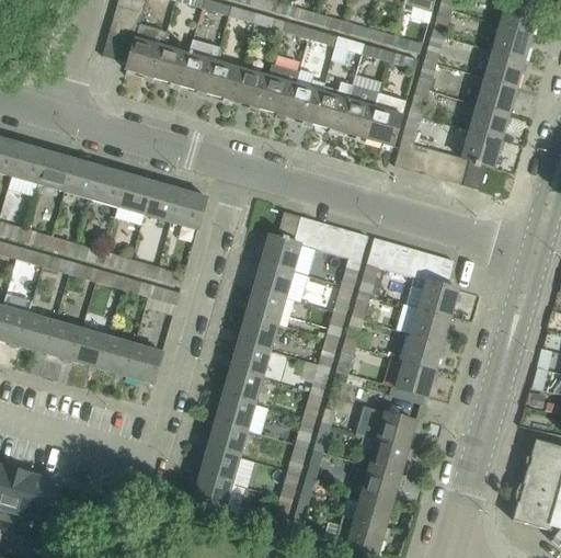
[(118,0),(117,3),(142,11),(145,0),(118,0)]
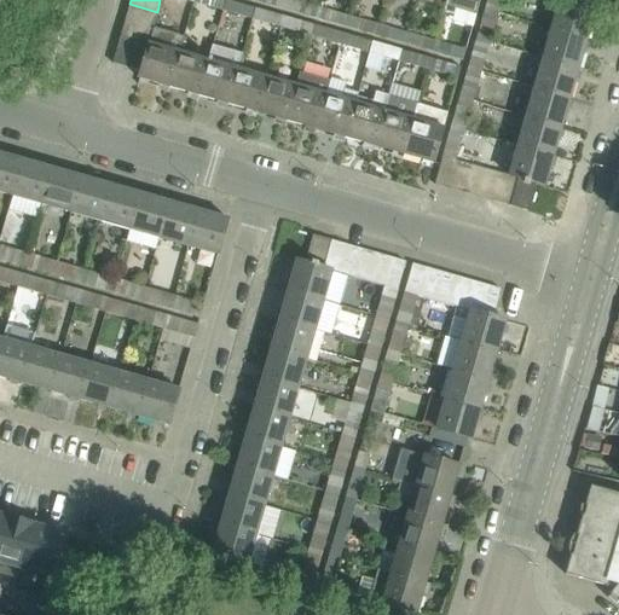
[(221,7),(252,17),(255,6),(236,0),(224,0),(221,7)]
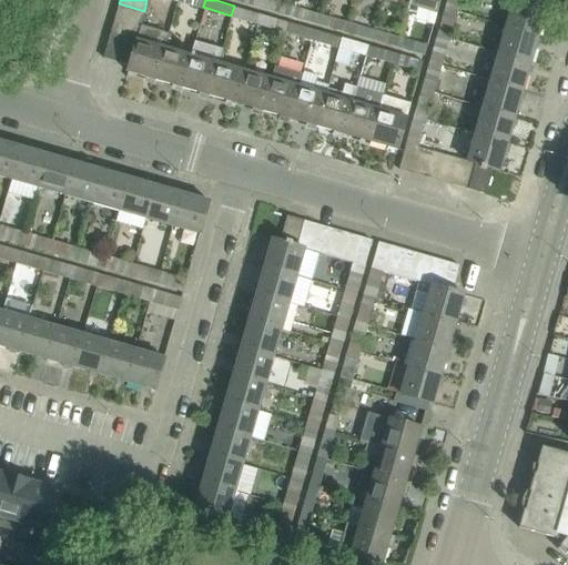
[(292,4),(276,0),(263,0),(262,7),(290,14),(292,4)]
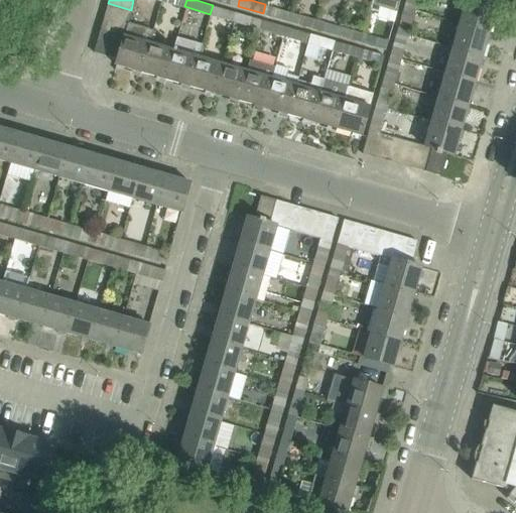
[(396,10),(399,0),(372,0),(371,3),(396,10)]
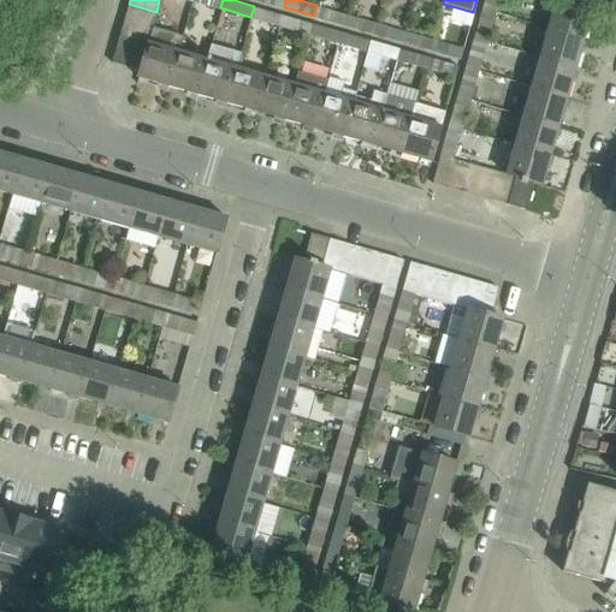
[(484,0),(483,7),(496,11),(498,0),(484,0)]
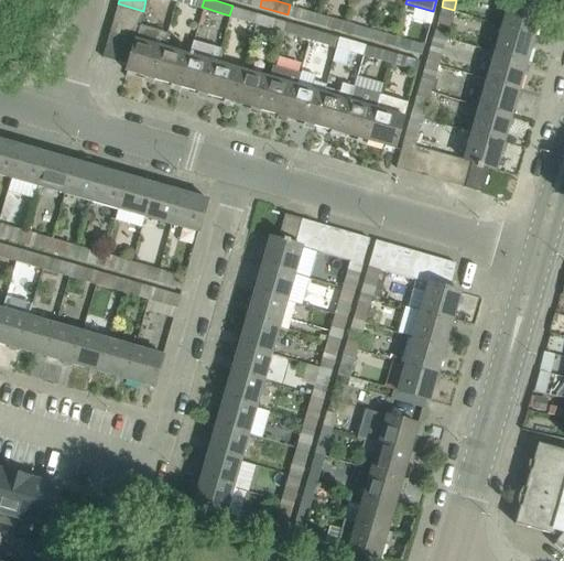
[(508,0),(502,24),(535,33),(543,6),(523,0),(508,0)]
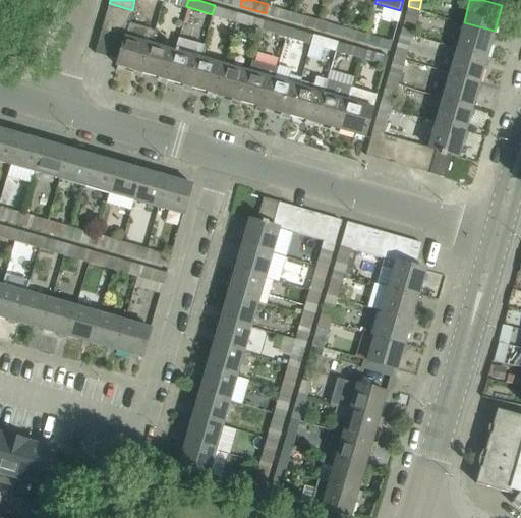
[(109,3),(106,14),(128,21),(132,10),(109,3)]
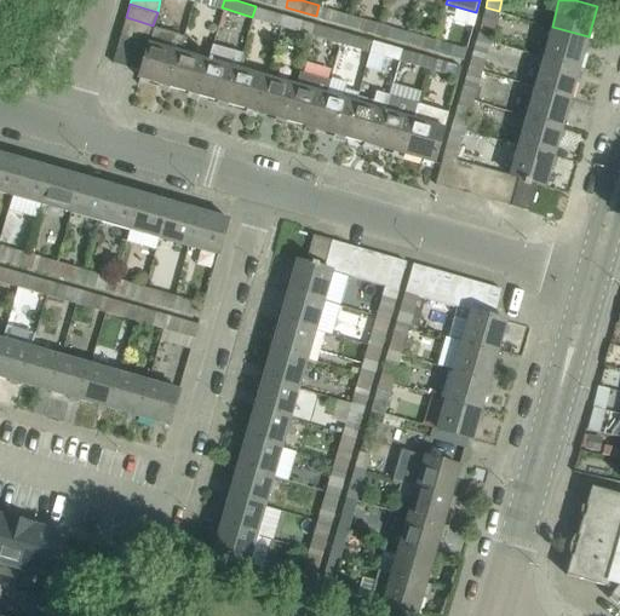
[(346,13),(319,5),(316,16),(344,23),(346,13)]
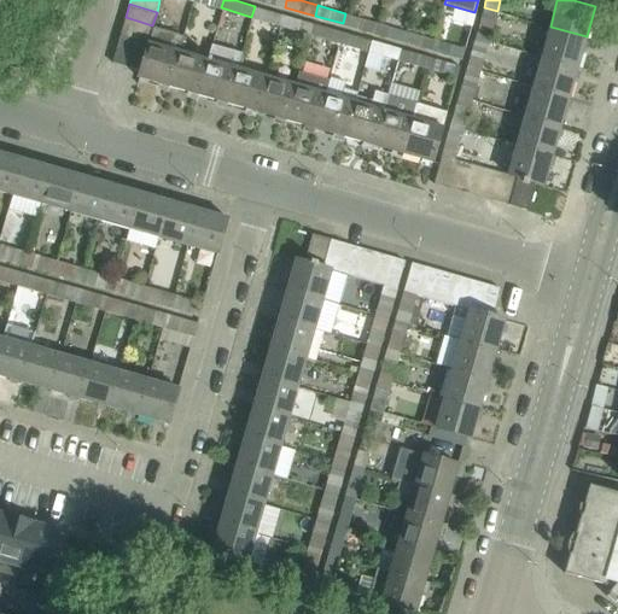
[(284,13),(255,6),(251,17),(280,24),(284,13)]
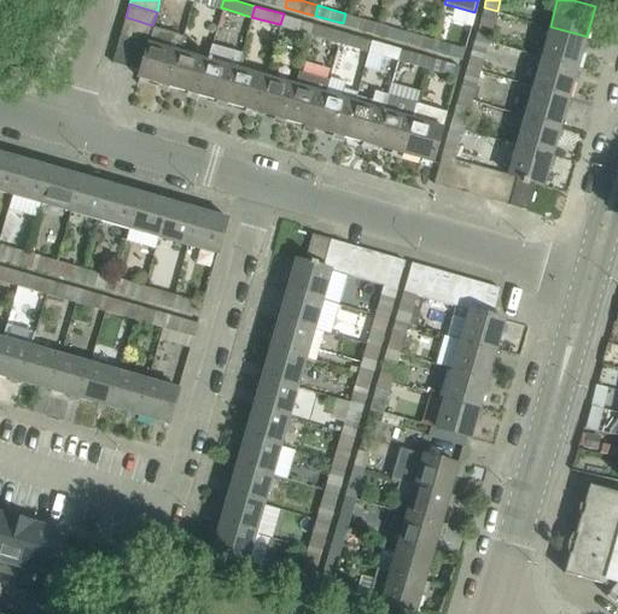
[(489,40),(497,11),(484,7),(476,36),(489,40)]
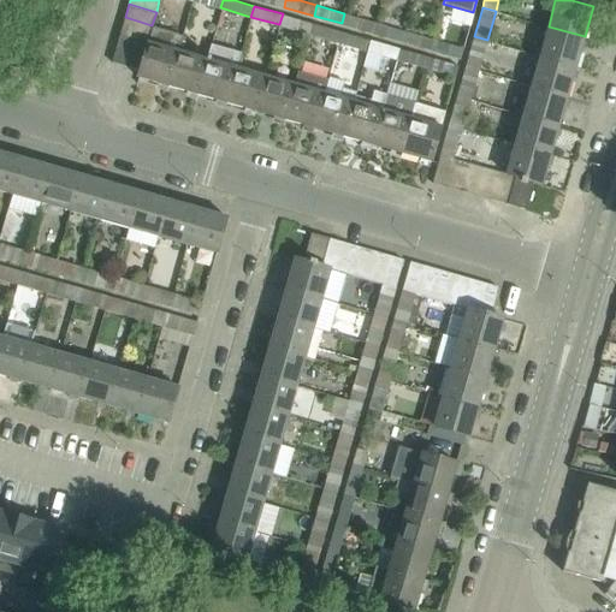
[(279,24),(309,33),(312,23),(283,13),(279,24)]
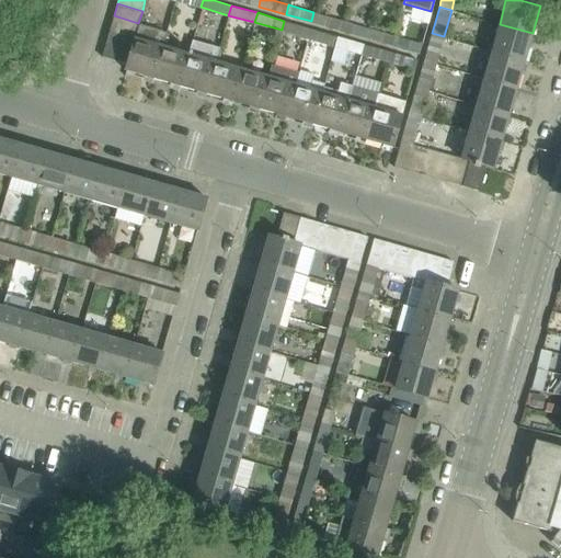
[(341,20),(313,12),(311,21),(338,30),(341,20)]
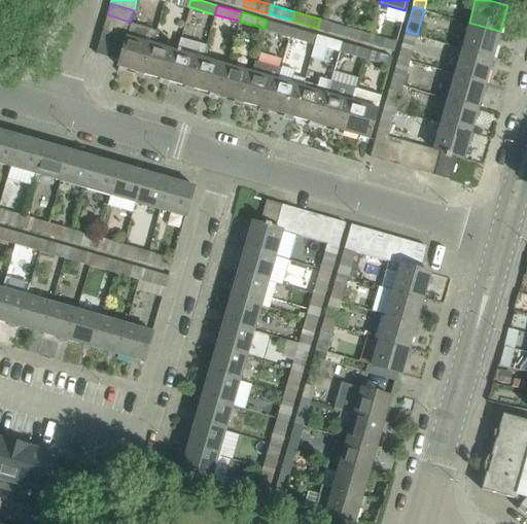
[(107,14),(103,28),(127,34),(130,22),(107,14)]
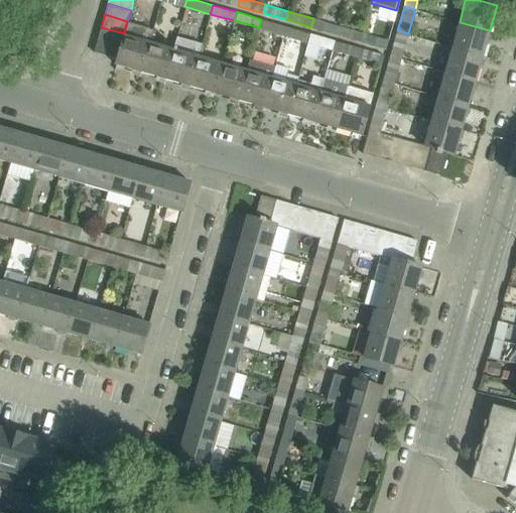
[(313,18),(310,27),(336,34),(338,25),(313,18)]
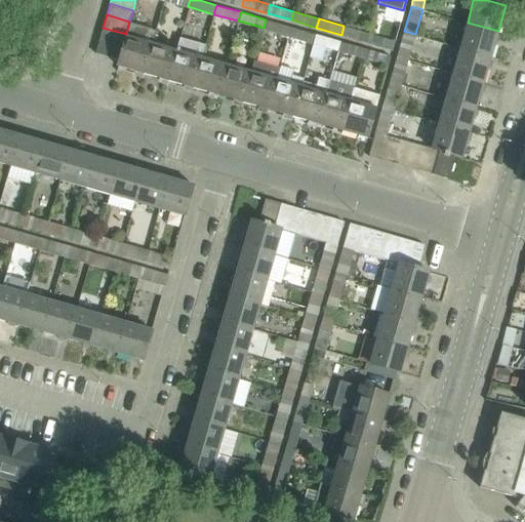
[(289,26),(266,19),(264,28),(287,35),(289,26)]
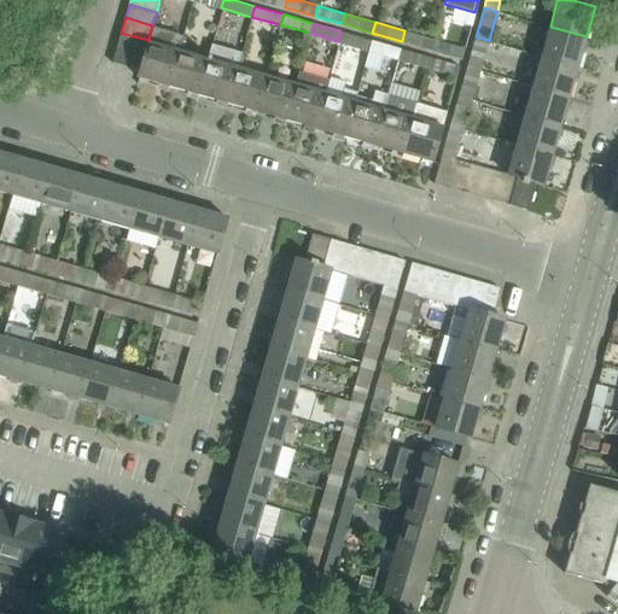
[(139,75),(168,83),(179,48),(182,34),(152,25),(149,40),(145,53),(140,69),(139,75)]
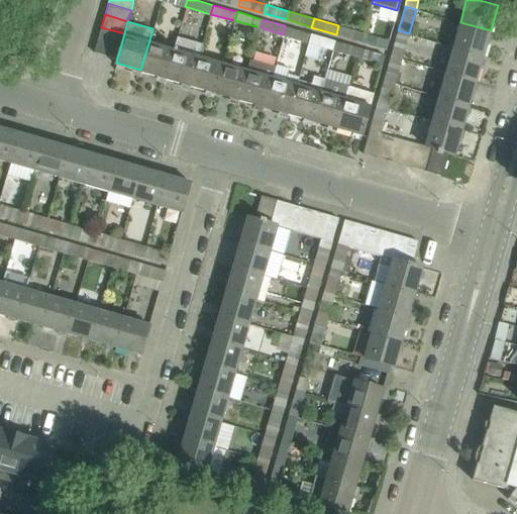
[(484,55),(491,30),(460,22),(453,46),(484,55)]
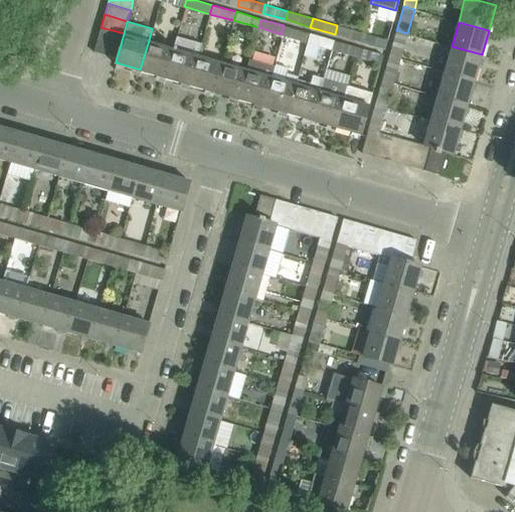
[(282,34),(306,41),(309,32),(284,25),(282,34)]
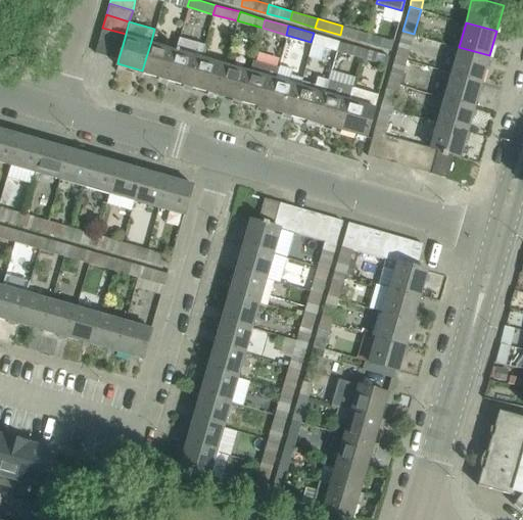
[(358,30),(342,26),(340,35),(355,39),(358,30)]
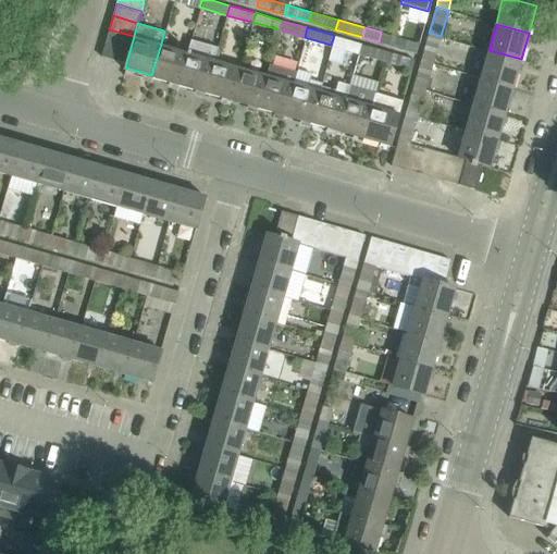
[(131,48),(134,36),(109,29),(106,41),(131,48)]
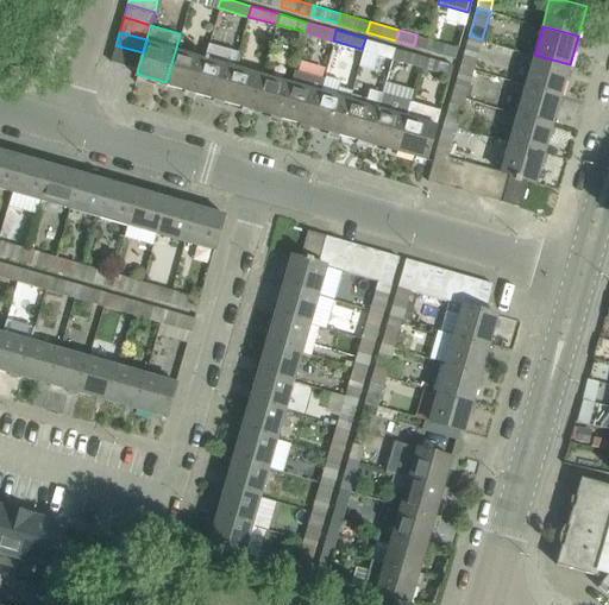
[(469,36),(462,65),(473,69),(482,39),(469,36)]
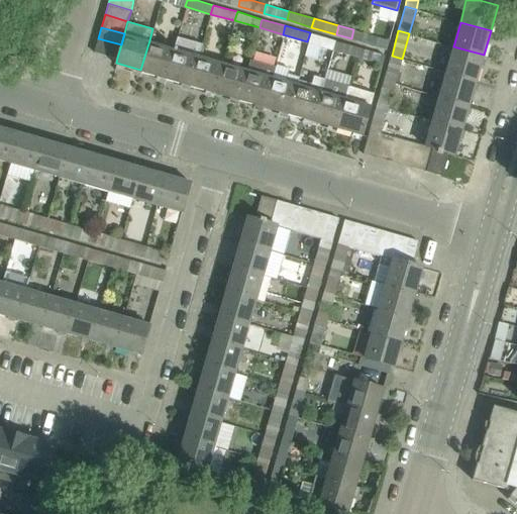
[(334,39),(310,32),(307,41),(332,48),(334,39)]
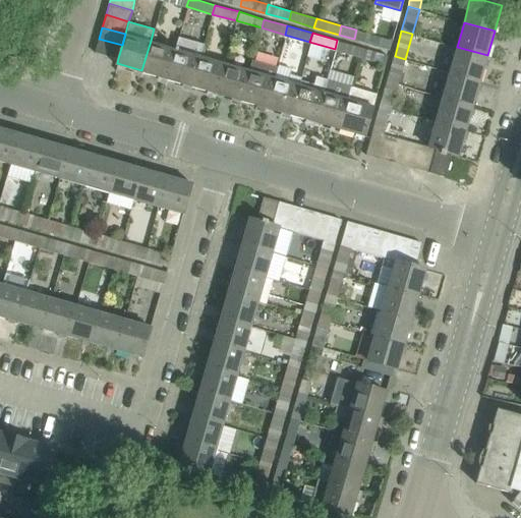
[(363,42),(390,49),(392,40),(365,33),(363,42)]
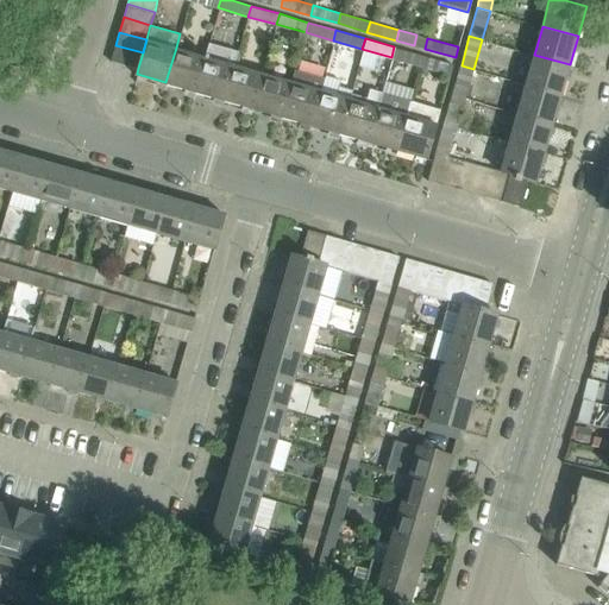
[(194,90),(224,100),(234,64),(238,50),(208,42),(203,56),(194,90)]
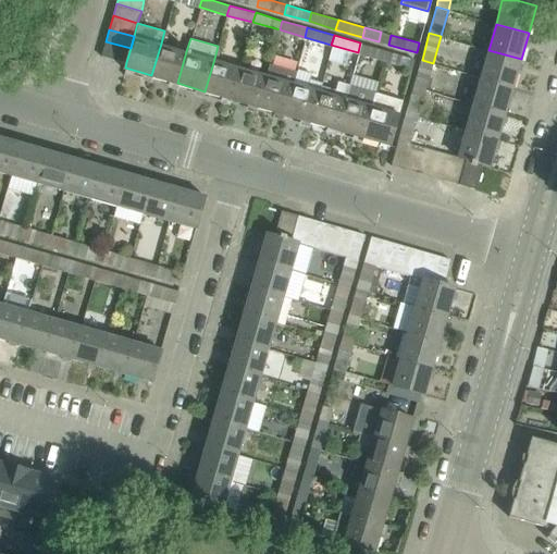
[(126,62),(131,48),(106,41),(101,54),(126,62)]
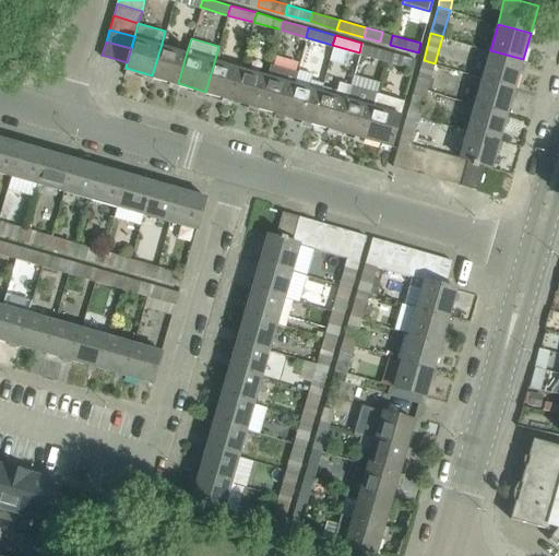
[(359,52),(385,60),(388,50),(361,43),(359,52)]
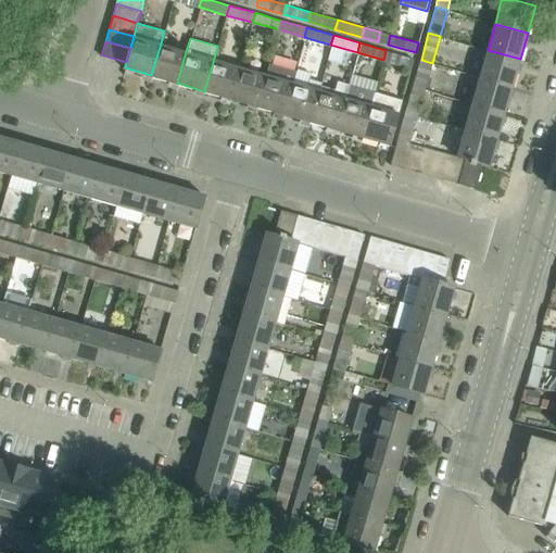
[(186,51),(161,44),(151,75),(177,83),(186,51)]
